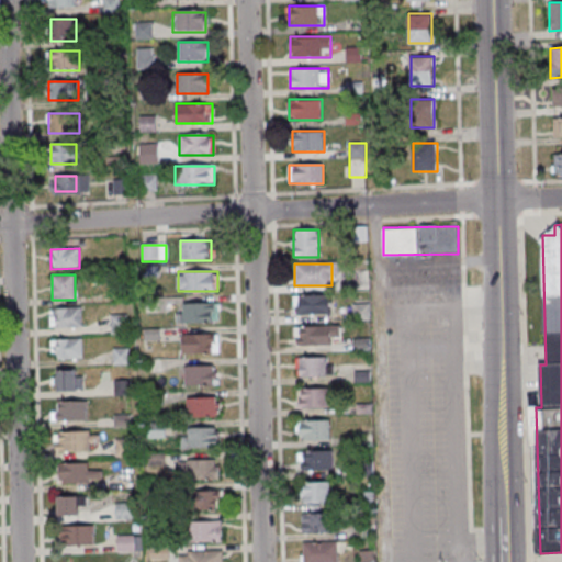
[(294,294),(294,314),(330,314),(330,294),(294,294)]
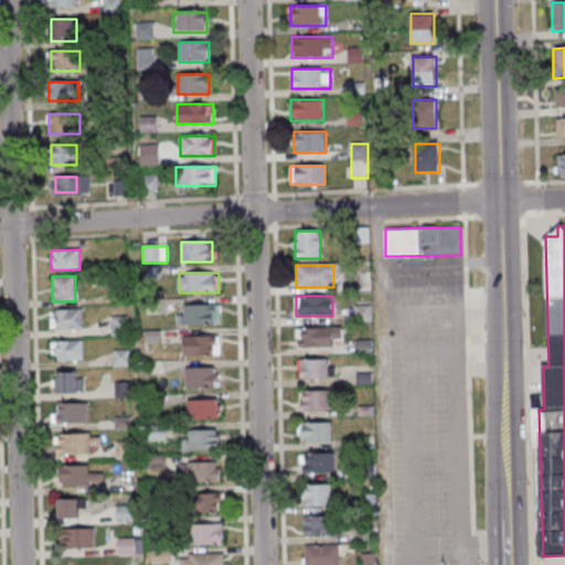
[(219,306),(179,306),(179,323),(219,323),(219,306)]
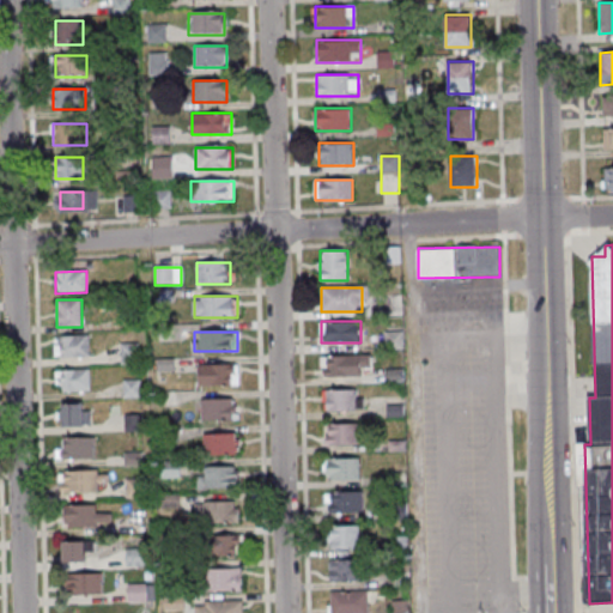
[(90,337),(55,337),(55,357),(90,357),(90,337)]
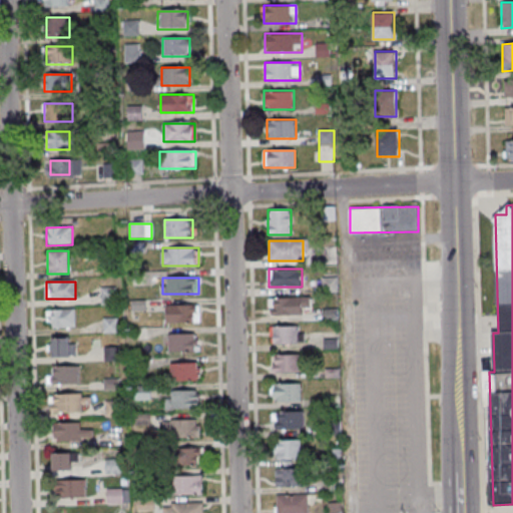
[(116,287),(101,287),(101,304),(116,304),(116,287)]
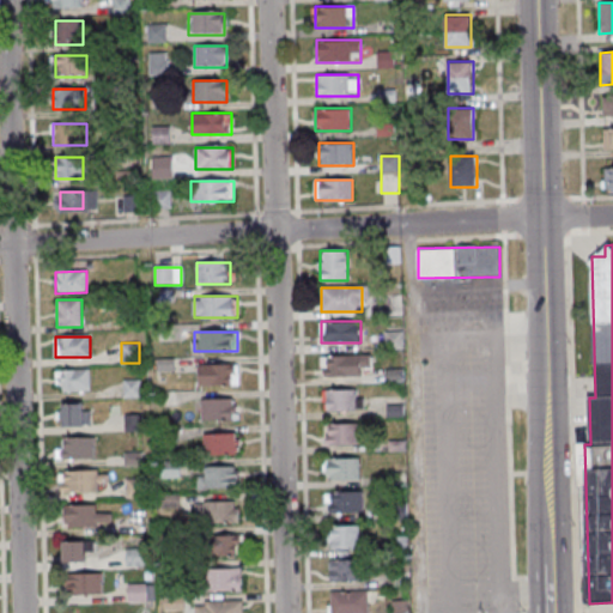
[(371,365),(371,356),(322,356),(322,376),(360,376),(360,365),(371,365)]
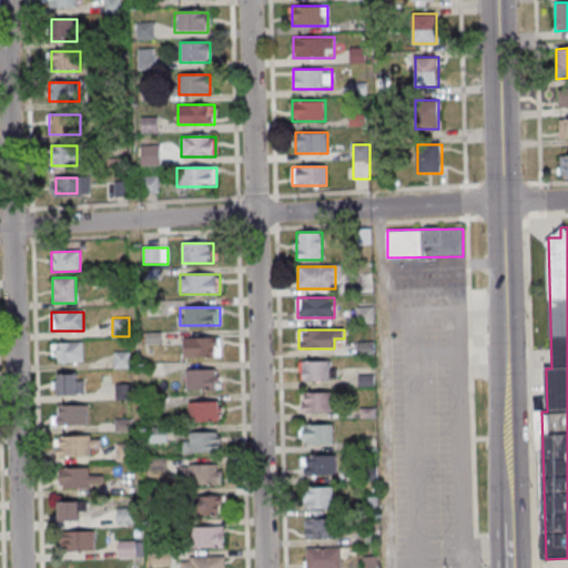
[(221,337),(184,337),(184,357),(221,357),(221,337)]
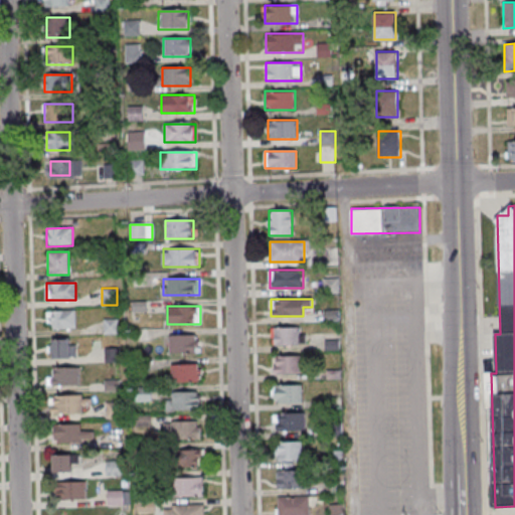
[(76,328),(75,310),(47,310),(47,329),(76,328)]
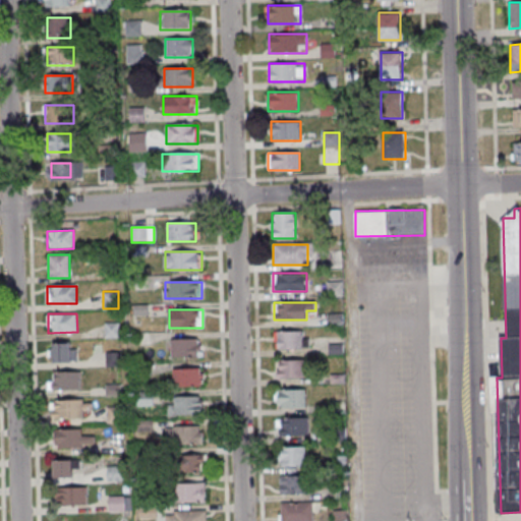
[(106,337),(120,337),(119,324),(105,324),(106,337)]
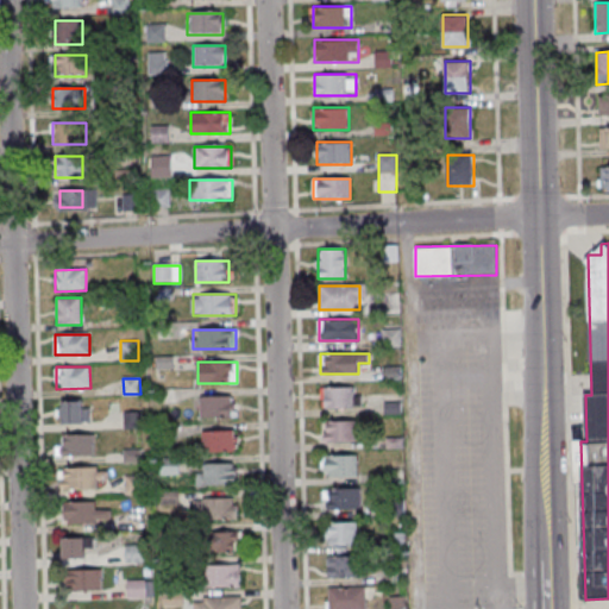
[(321,388),(321,409),(360,409),(360,388),(321,388)]
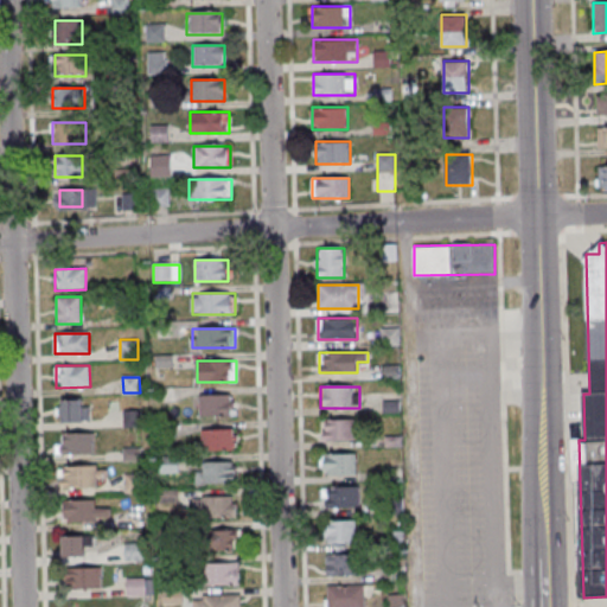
[(235,395),(200,395),(200,416),(235,416),(235,395)]
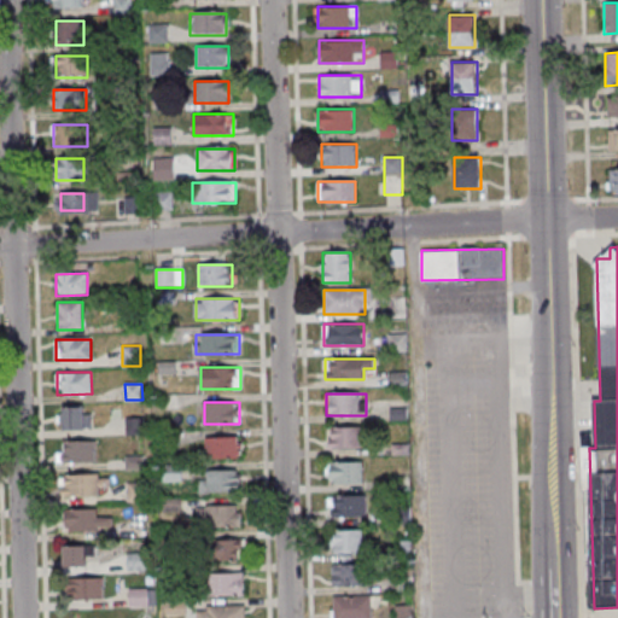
[(59,430),(87,430),(87,407),(59,407),(59,430)]
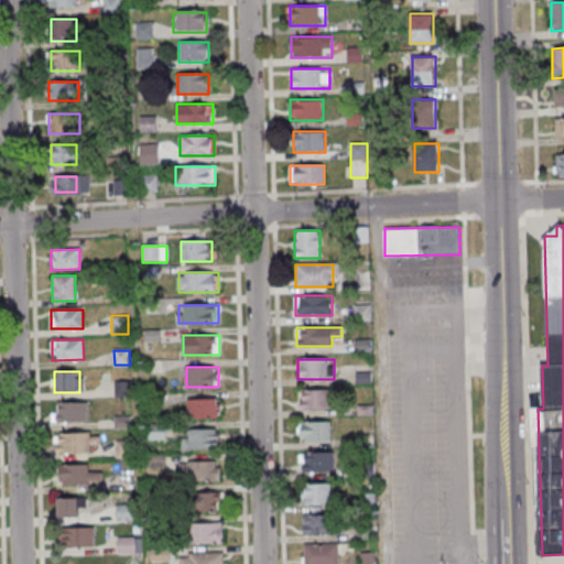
[(333,390),(299,390),(299,411),(333,411),(333,390)]
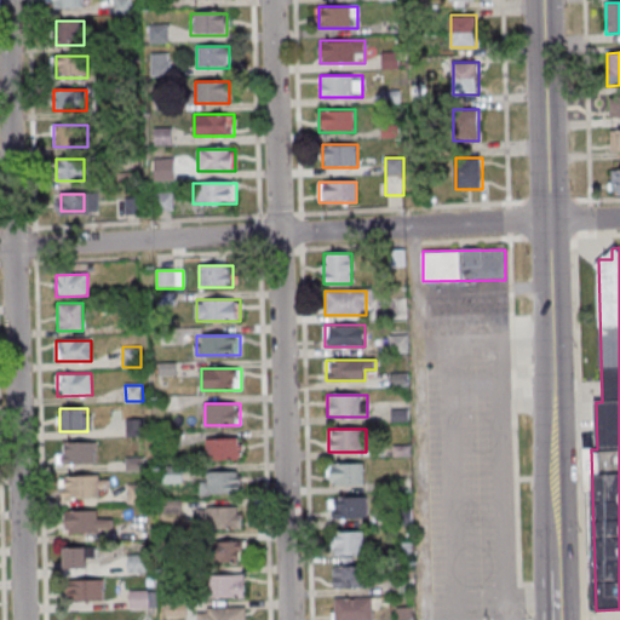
[(206,438),(206,460),(241,460),(241,438),(206,438)]
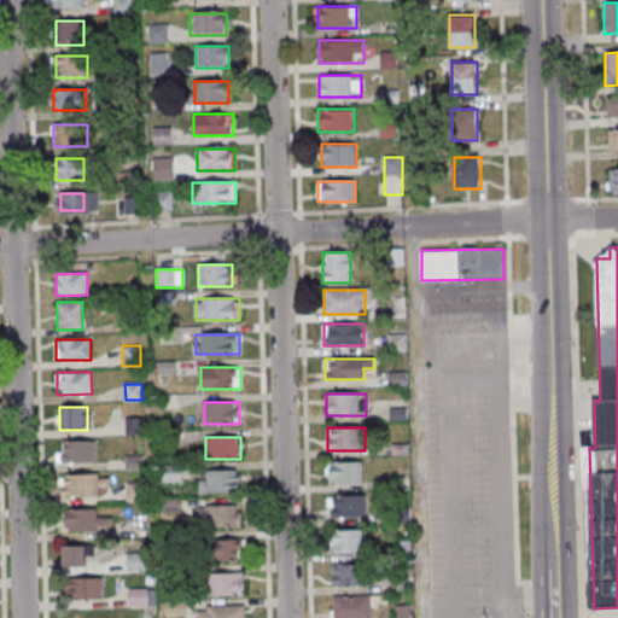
[(95,462),(95,441),(63,441),(63,453),(58,453),(58,462),(95,462)]
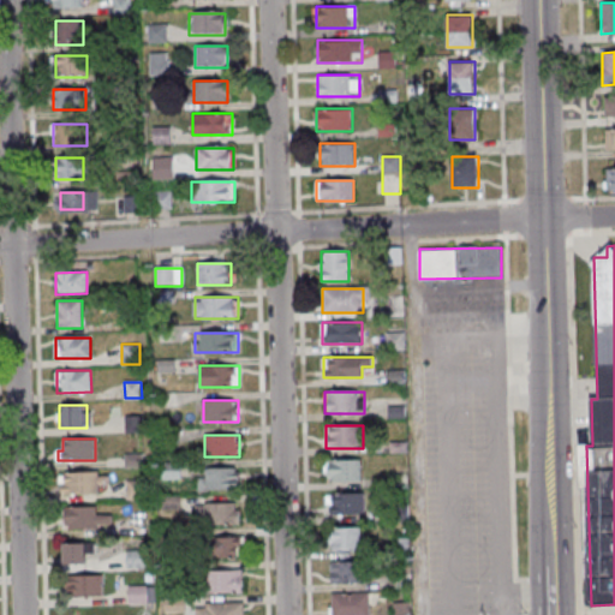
[(362,483),(362,460),(327,460),(327,483),(362,483)]
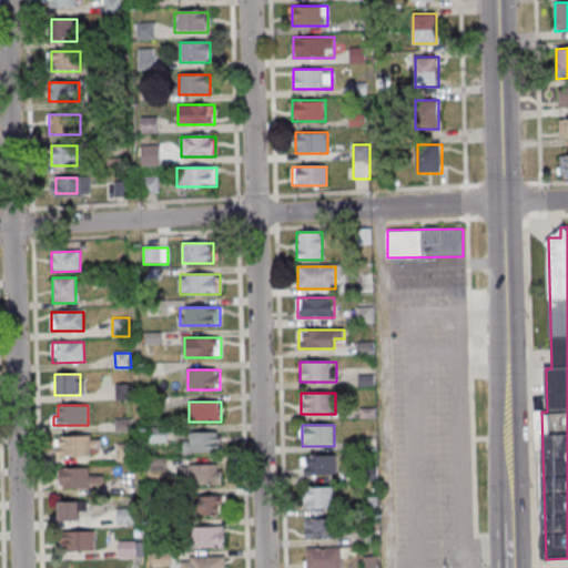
[(221,453),(221,433),(183,433),(183,453),(221,453)]
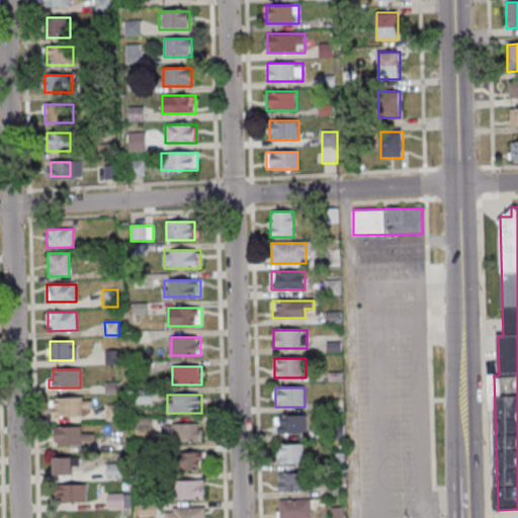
[(91,416),(91,399),(53,399),(53,416),(91,416)]
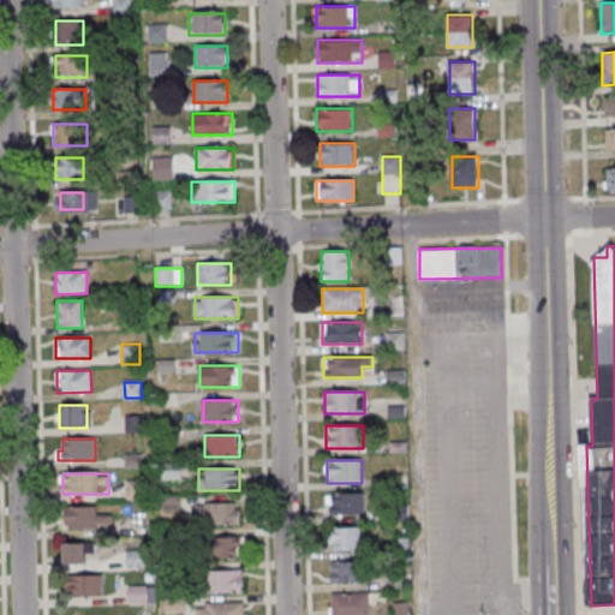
[(144,481),(126,481),(126,499),(144,499),(144,481)]
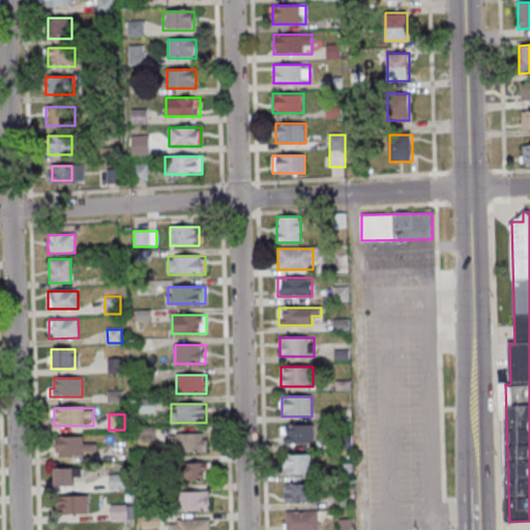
[(314,444),(314,425),(284,425),(284,444),(314,444)]
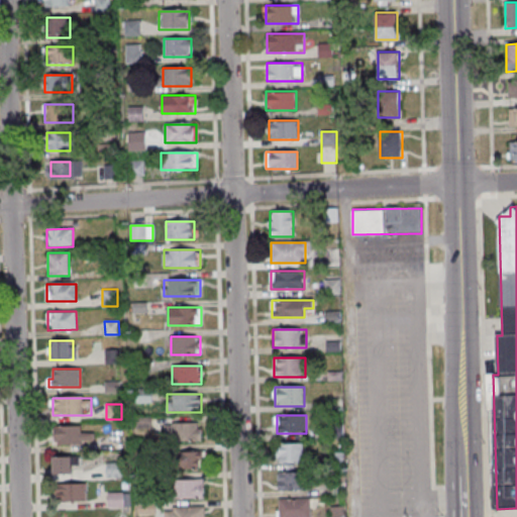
[(149,418),(138,418),(138,430),(150,430),(149,418)]
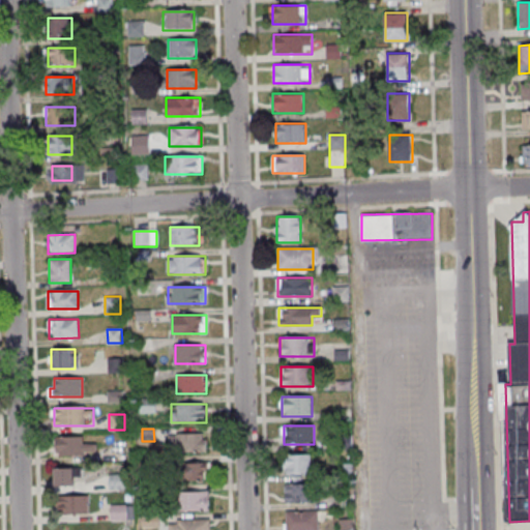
[(172,435),(172,452),(206,452),(206,435),(172,435)]
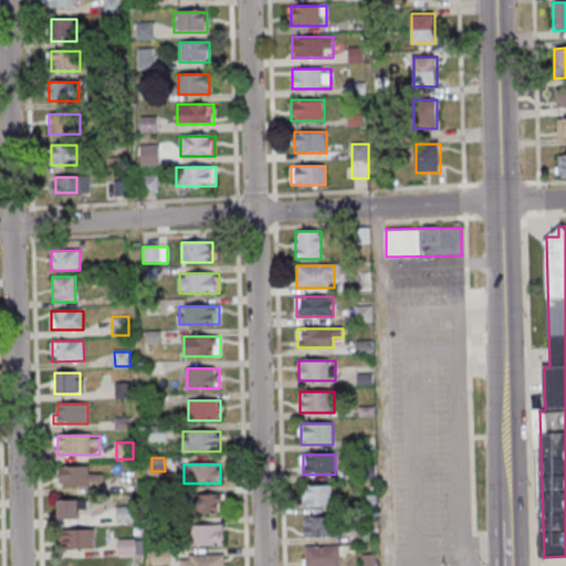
[(103,474),(91,474),(91,467),(60,467),(60,485),(103,485),(103,474)]
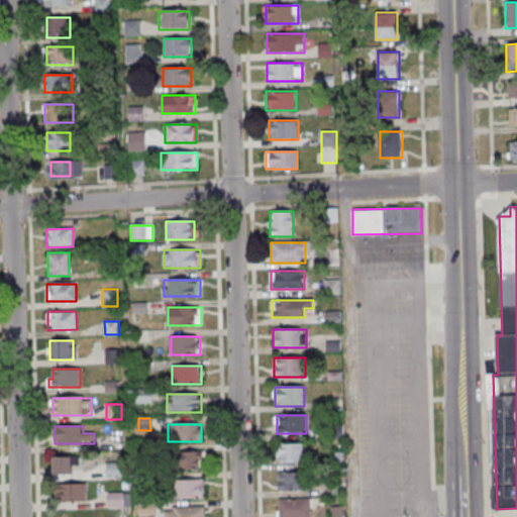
[(304,463),(304,443),(278,443),(278,463),(304,463)]
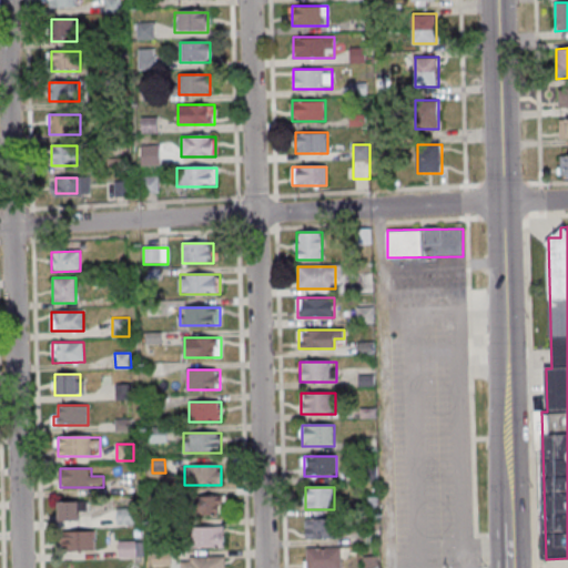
[(222,516),(222,497),(195,497),(194,516),(222,516)]
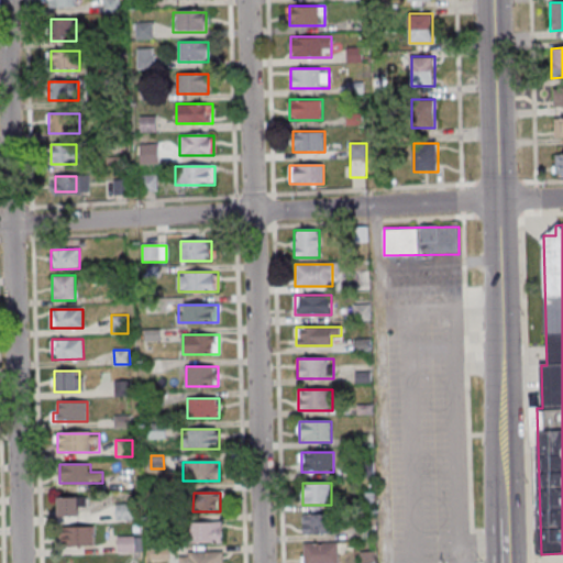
[(80,498),(57,498),(57,518),(80,518),(80,498)]
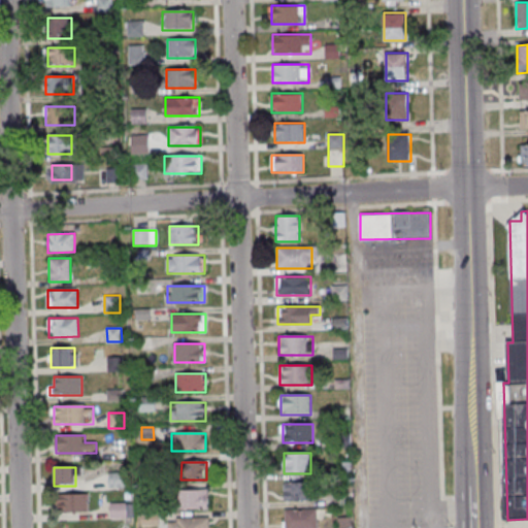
[(109,489),(123,489),(123,473),(109,473),(109,489)]
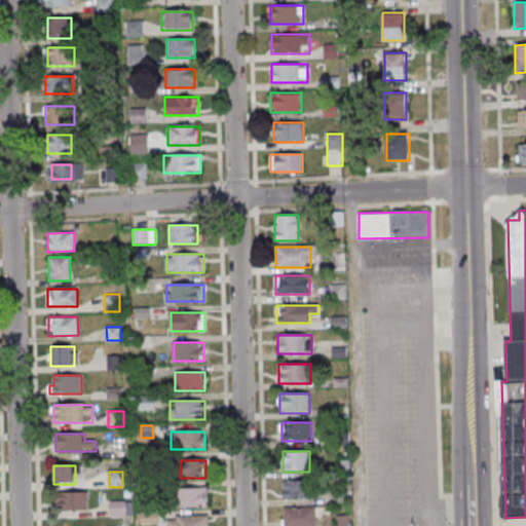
[(310,498),(310,481),(283,481),(283,498),(310,498)]
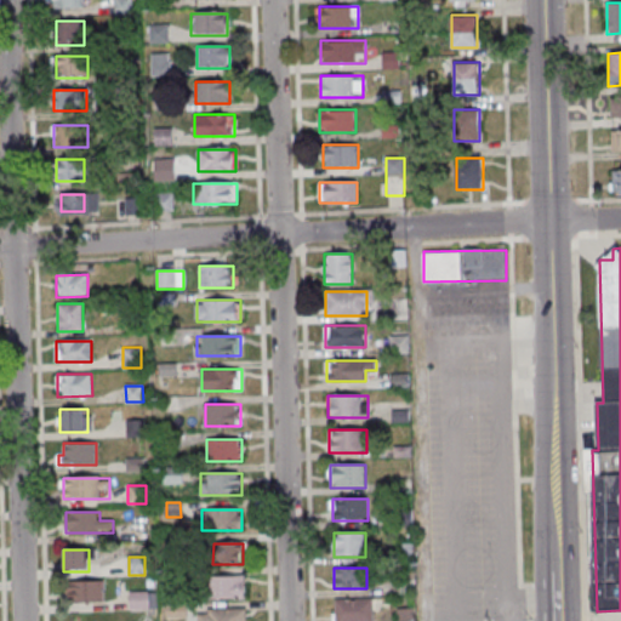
[(245,577),(210,577),(210,600),(245,600),(245,577)]
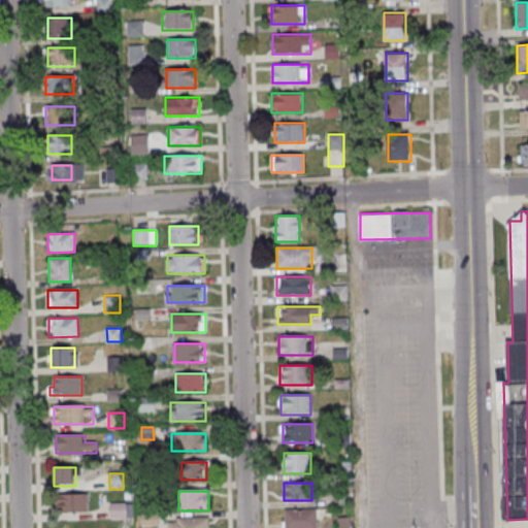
[(89,515),(89,495),(57,495),(57,515),(89,515)]
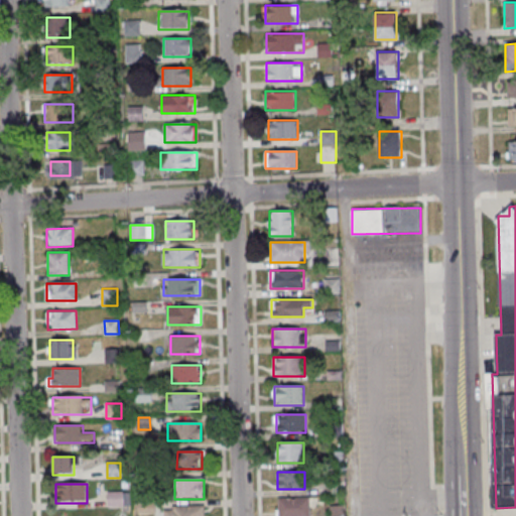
[(128,492),(107,493),(107,508),(129,508),(128,492)]
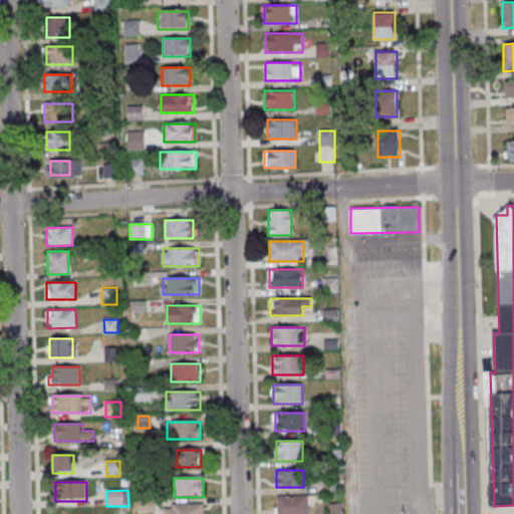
[(308,513),(308,496),(276,496),(276,513),(308,513)]
